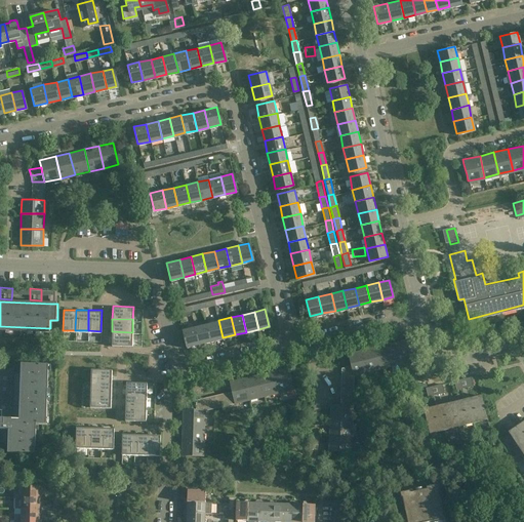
[(218,320),(207,323),(211,340),(223,337),(218,320)]
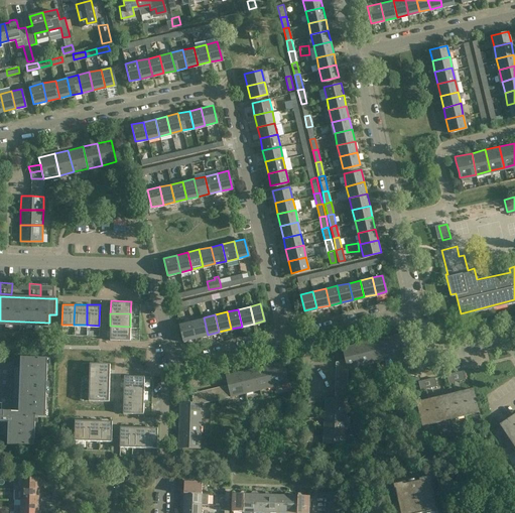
[(204,317),(191,319),(196,337),(208,335),(204,317)]
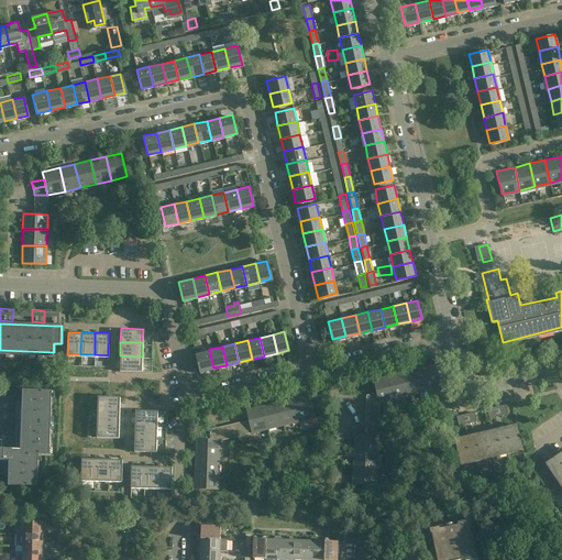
[(213,368),(209,349),(195,352),(199,371),(213,368)]
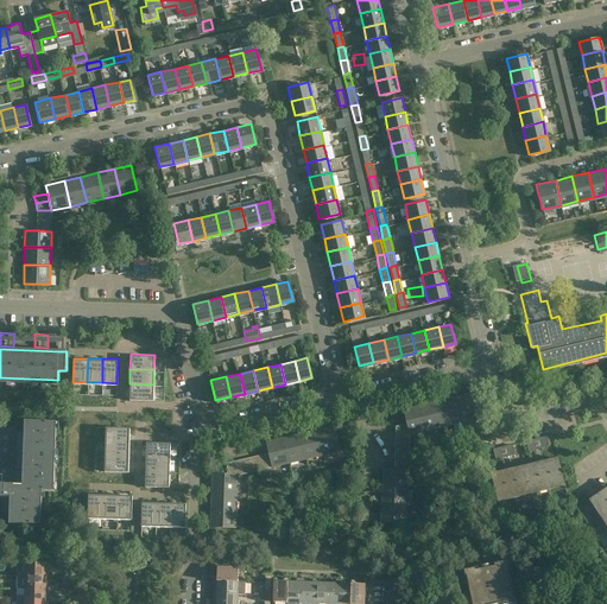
[(153,385),(130,383),(128,398),(153,399),(153,385)]
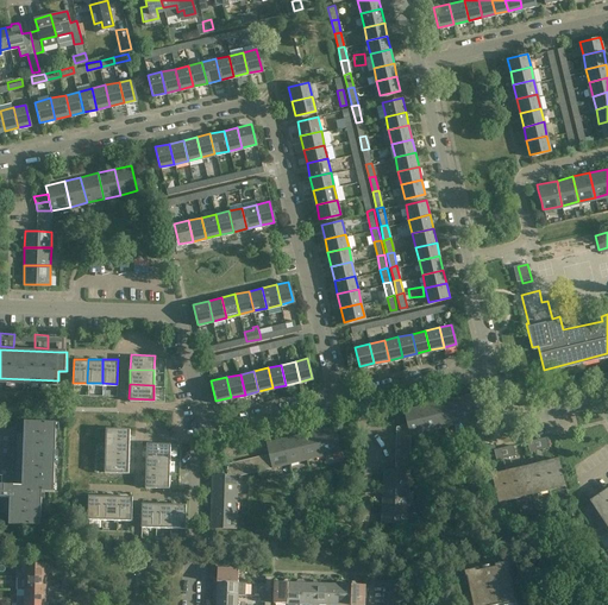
[(457,395),(463,420),(477,416),(472,391),(457,395)]
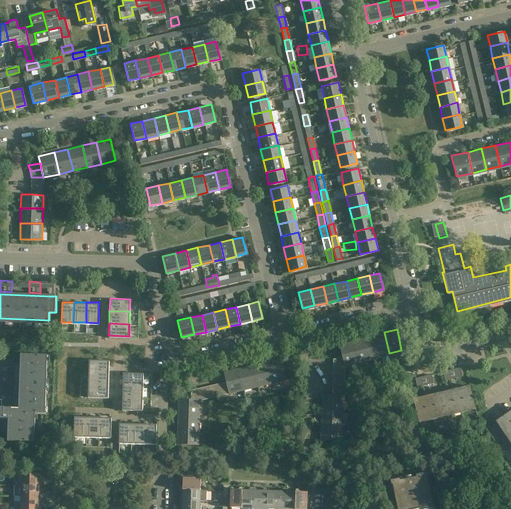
[(389,353),(384,332),(369,336),(374,356),(389,353)]
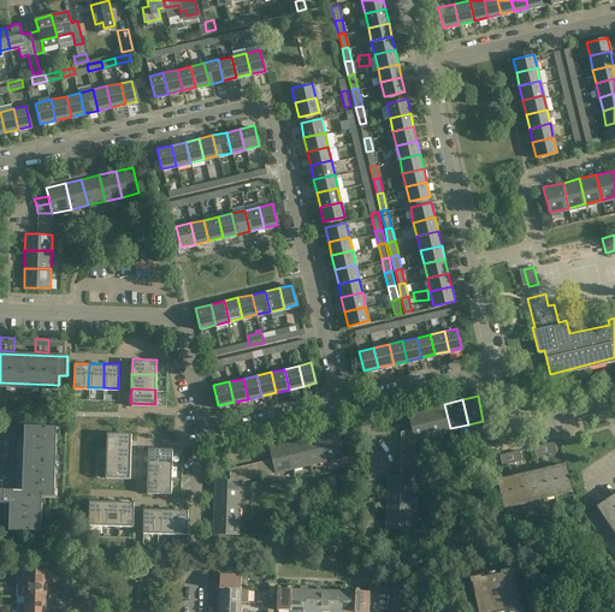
[(444,404),(426,408),(432,433),(450,428),(444,404)]
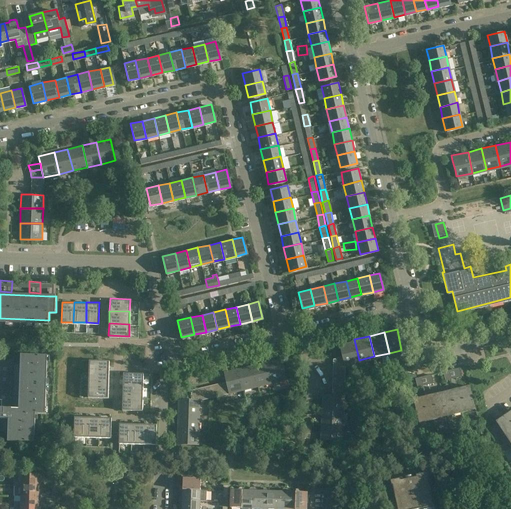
[(359,360),(354,339),(338,343),(342,356),(343,363),(345,363),(359,360)]
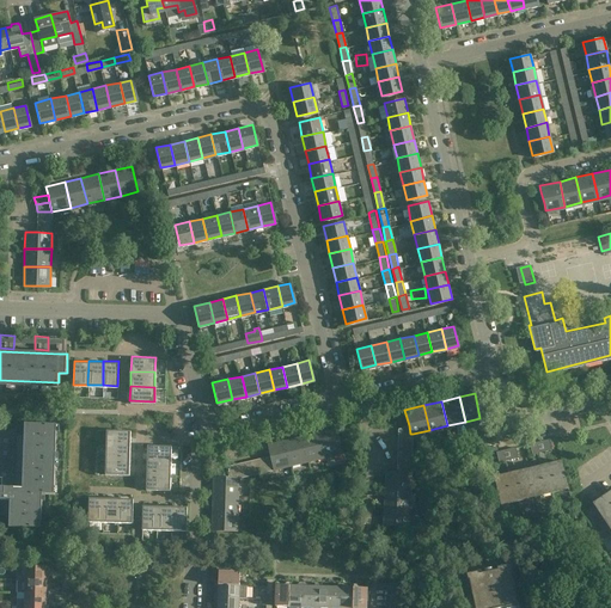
[(56,424),(28,423),(25,491),(12,491),(11,526),(40,527),(41,493),(55,493),(55,490),(55,473),(56,456),(56,438),(56,424)]
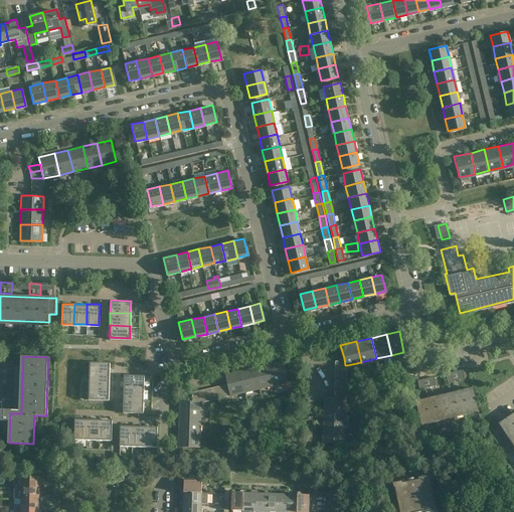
[(344,358),(335,360),(334,366),(347,366),(347,365),(345,365),(344,358)]
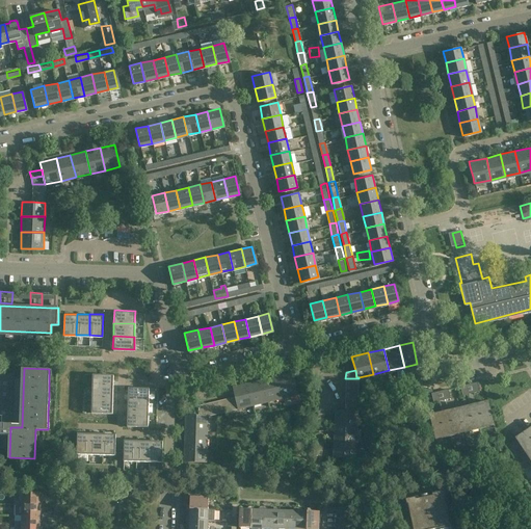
[(292,371),(279,374),(284,396),(297,393),(292,371)]
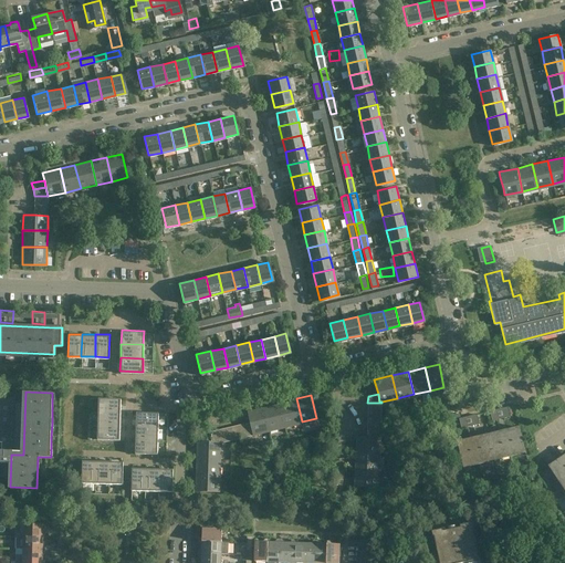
[(97,397),(97,410),(119,412),(121,397),(97,397)]
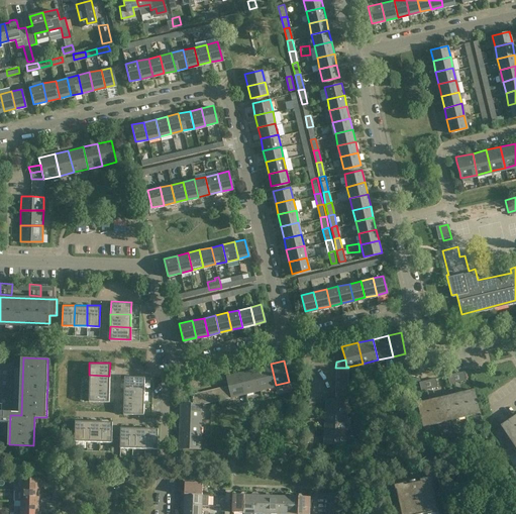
[(271,364),(255,368),(261,389),(276,385),(271,364)]
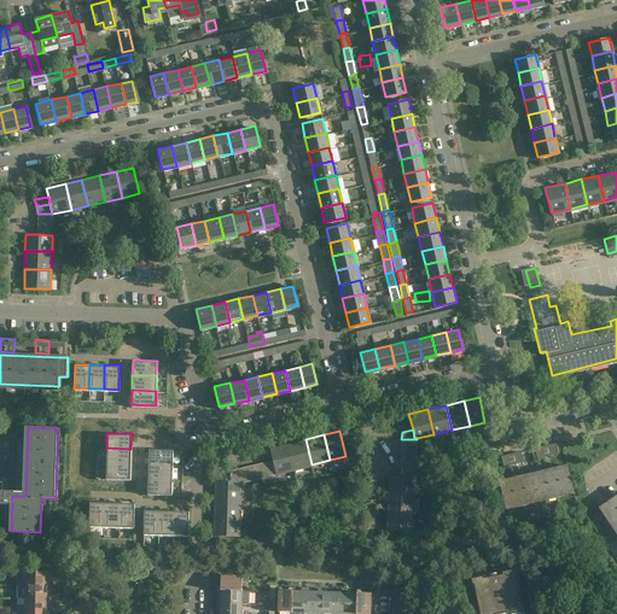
[(306,439),(289,443),(294,468),(312,465),(306,439)]
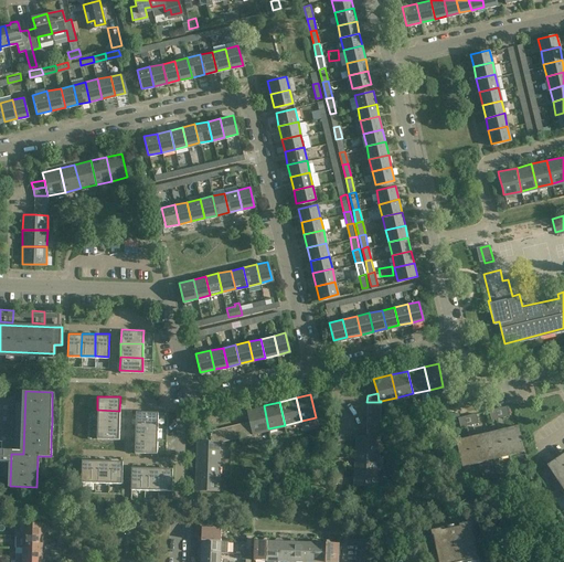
[(268,428),(264,405),(246,409),(249,421),(252,433),(268,428)]
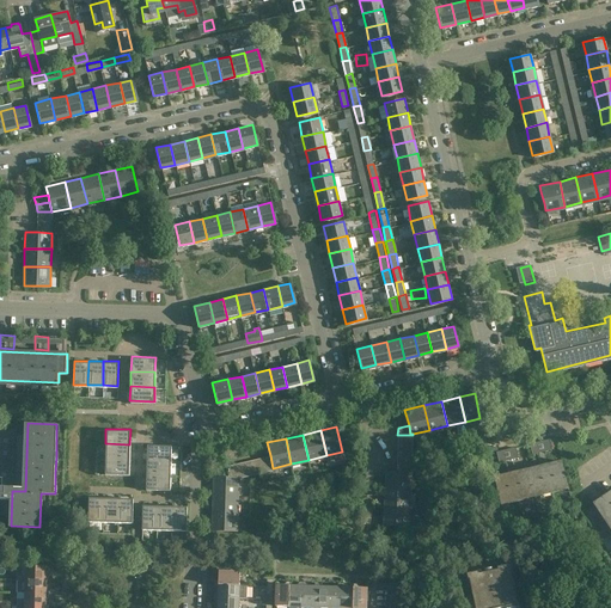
[(105,443),(105,458),(129,459),(129,444),(105,443)]
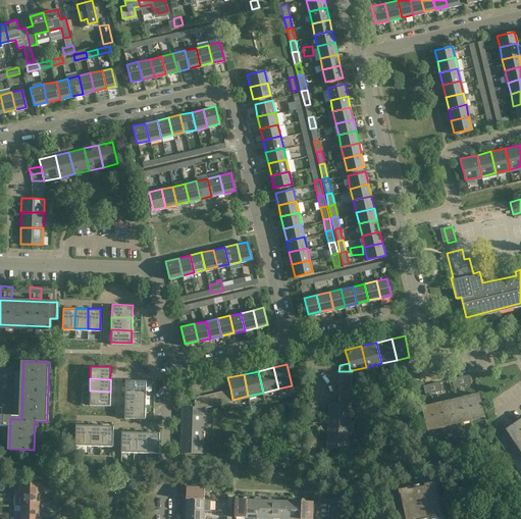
[(125,378),(124,392),(146,392),(146,379),(125,378)]
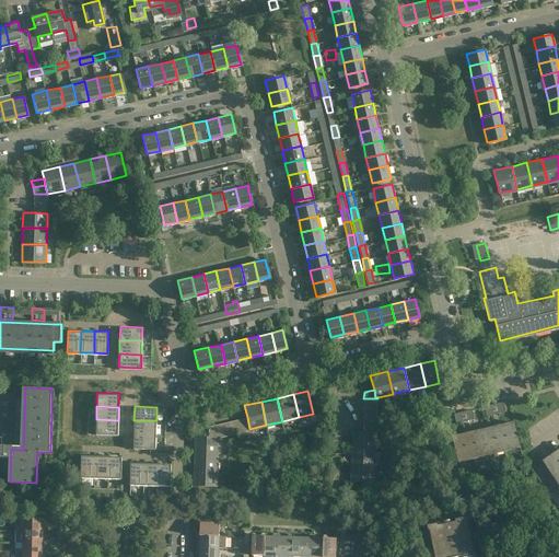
[(247,417),(241,418),(244,431),(249,429),(247,417)]
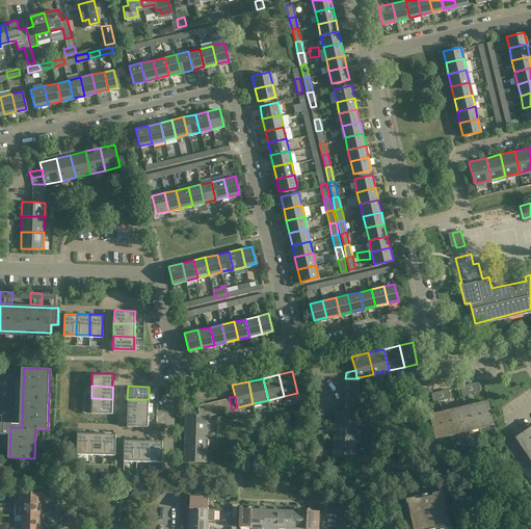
[(229,397),(222,399),(226,411),(232,410),(229,397)]
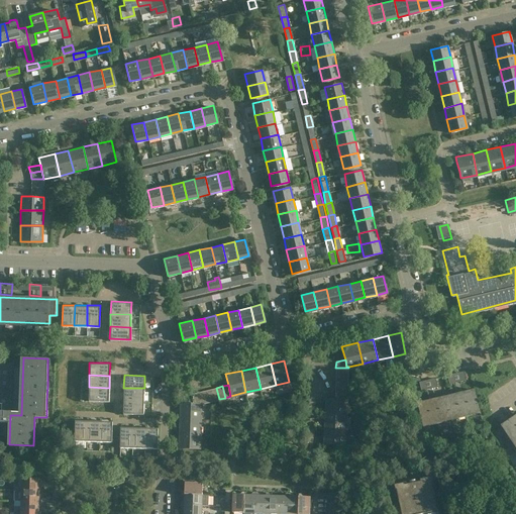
[(109,400),(109,388),(89,387),(88,400),(109,400)]
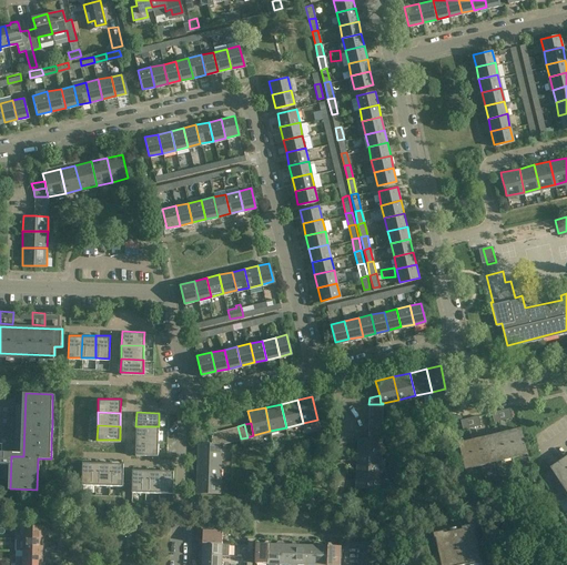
[(135,426),(135,440),(158,441),(159,426),(135,426)]
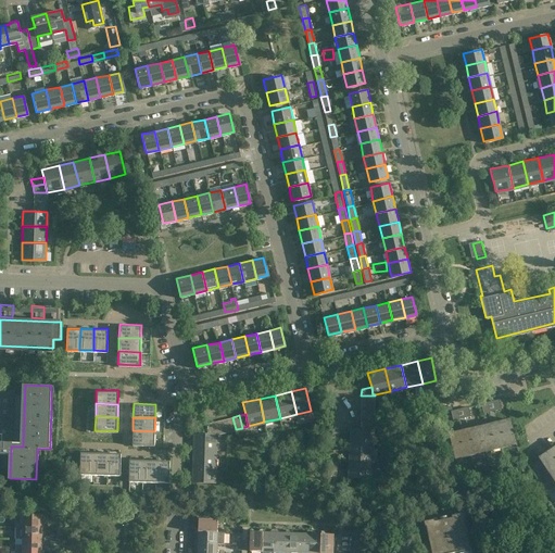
[(232,417),(226,418),(229,431),(236,429),(232,417)]
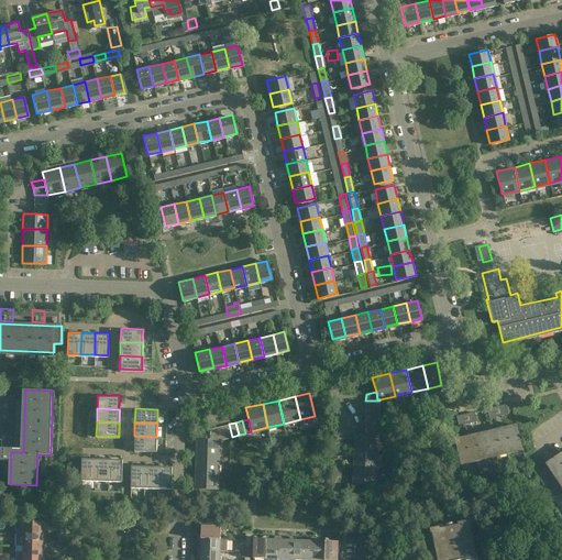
[(516,423),(500,426),(506,452),(522,448),(516,423)]
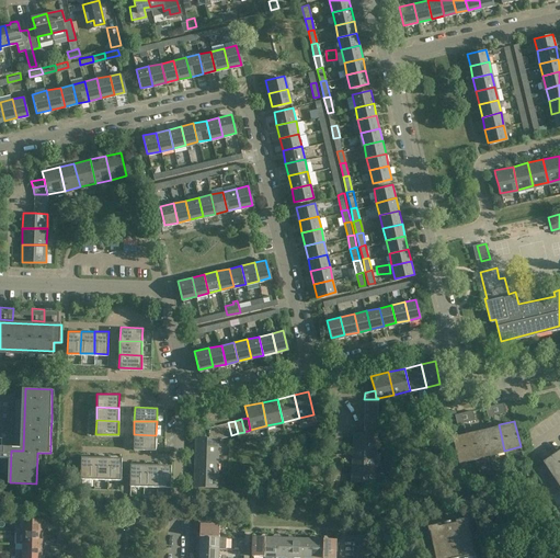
[(228,422),(221,423),(225,436),(231,435),(228,422)]
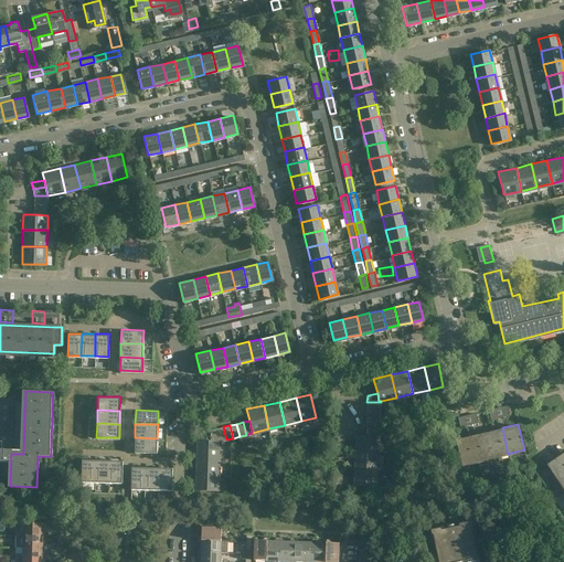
[(223,426),(217,428),(220,441),(221,441),(226,439),(223,426)]
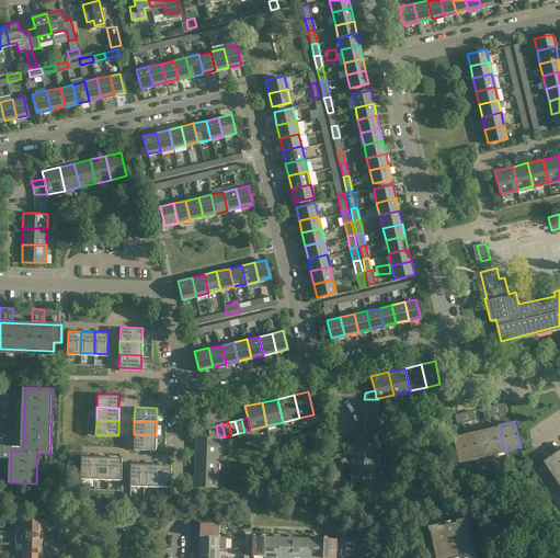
[(504,451),(499,424),(482,428),(489,454),(504,451)]
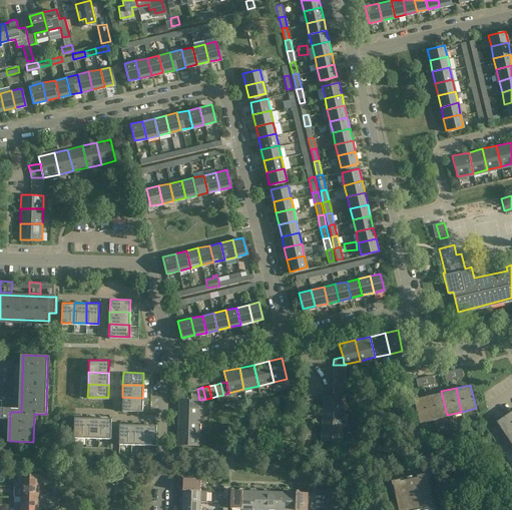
[(191,390),(191,399),(199,400),(197,389),(191,390)]
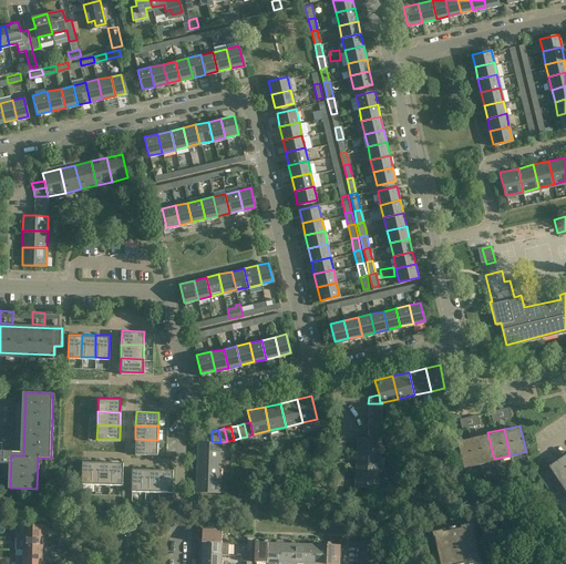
[(487,432),(472,437),(479,463),(494,459),(487,432)]
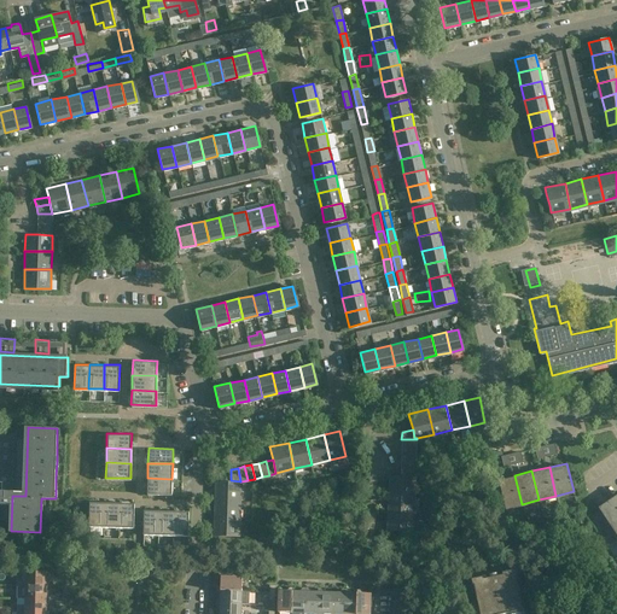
[(413,475),(400,475),(388,474),(386,493),(413,493),(413,475)]
